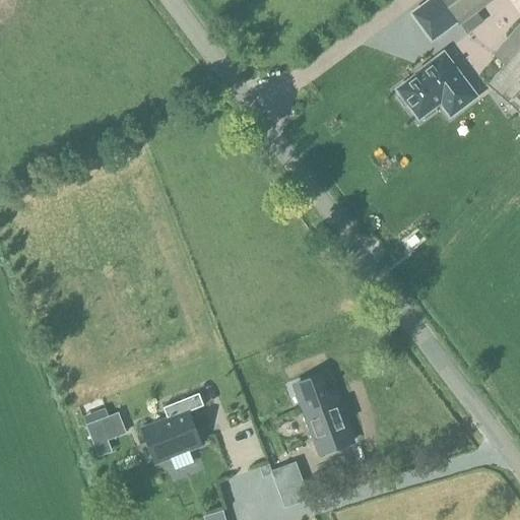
[(439,0),(459,26),(494,0),(439,0)]
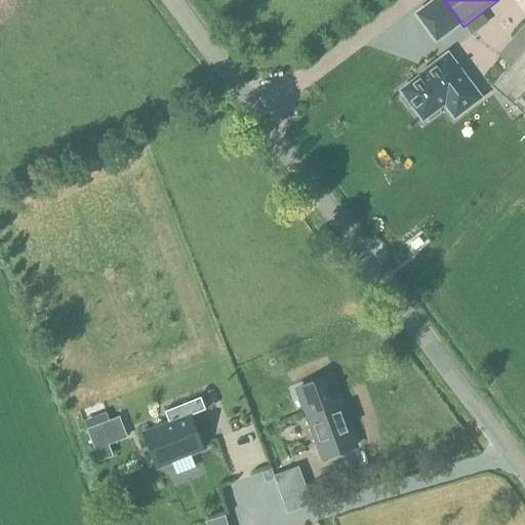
[(431,69),(401,91),(403,94),(402,98),(408,108),(413,108),(422,120),(427,118),(431,120),(440,113),(439,108),(444,105),(454,118),(467,109),(481,98),(447,54),(430,68),(431,69)]
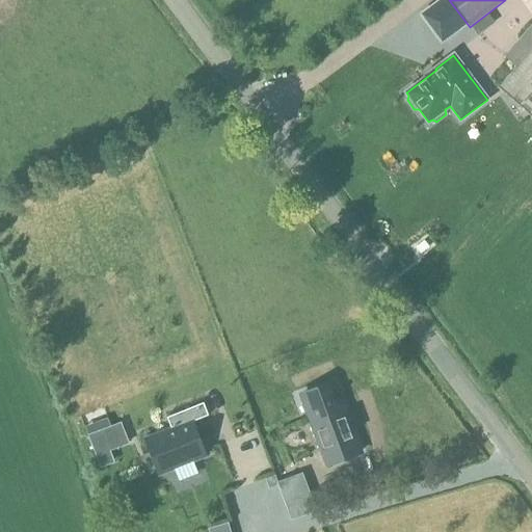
[(206,388),(169,396),(176,426),(227,417),(220,388),(235,386),(230,368),(204,374),(206,388)]
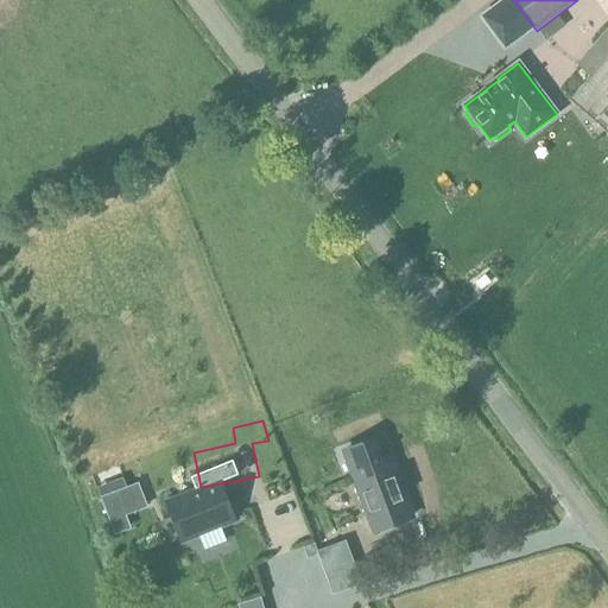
[(374,530),(411,517),(382,437),(346,451),(374,530)]
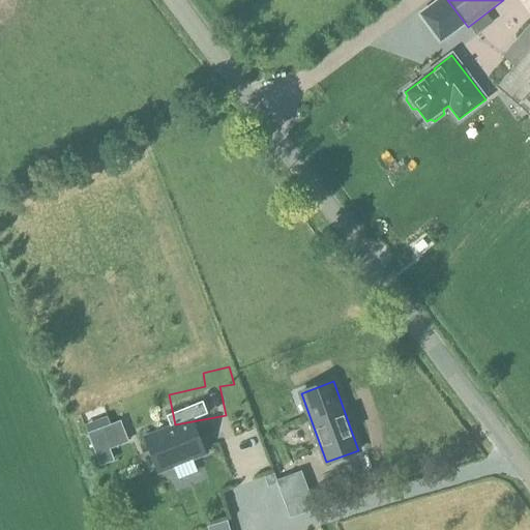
[(101,429),(88,434),(95,453),(110,448),(101,429)]
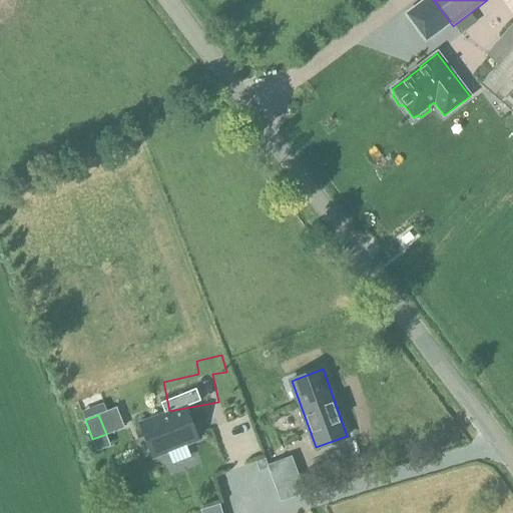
[(266,459),(257,462),(260,471),(269,468),(268,467),(269,466),(266,459)]
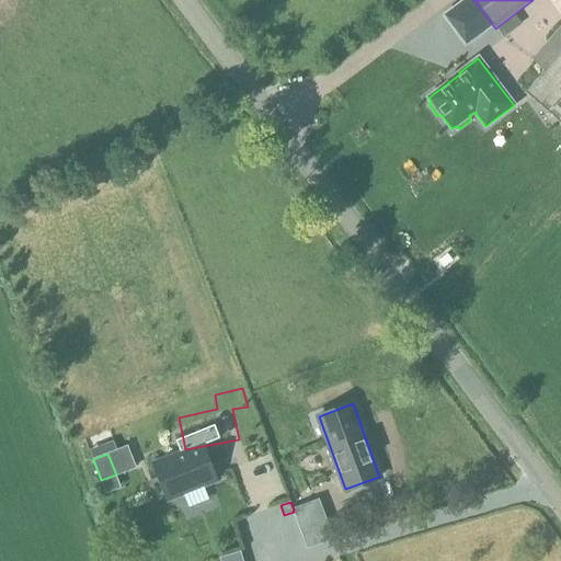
[(328,526),(302,535),(307,550),(333,540),(328,526)]
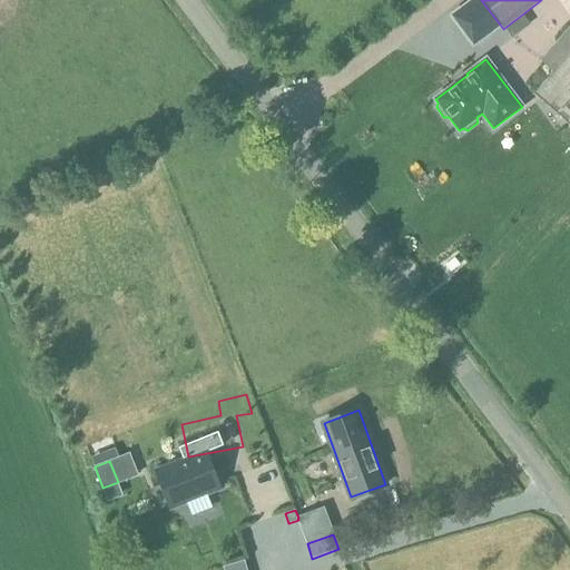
[(307,569),(303,553),(257,569),(307,569)]
